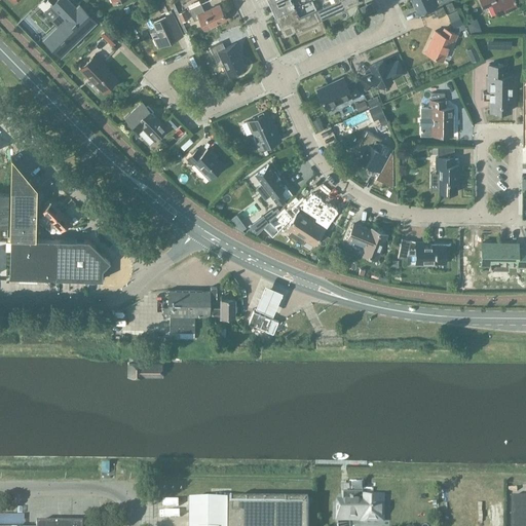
[(80,34),(94,21),(82,8),(79,11),(68,0),(64,0),(54,8),(67,22),(60,28),(58,26),(46,37),(61,52),(72,41),(73,42),(81,35),(80,34)]
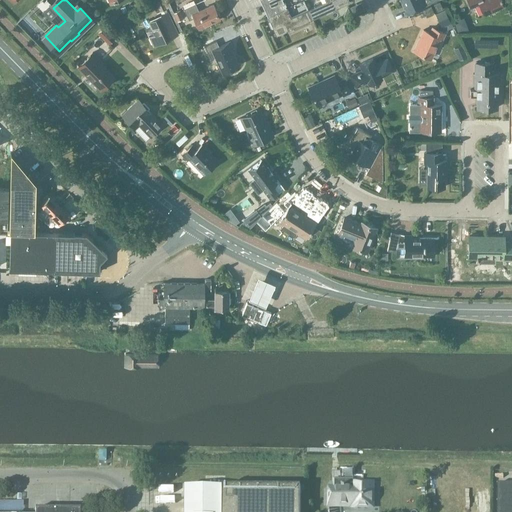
[(158,0),(155,2),(160,11),(166,8),(164,5),(167,3),(165,0),(158,0)]
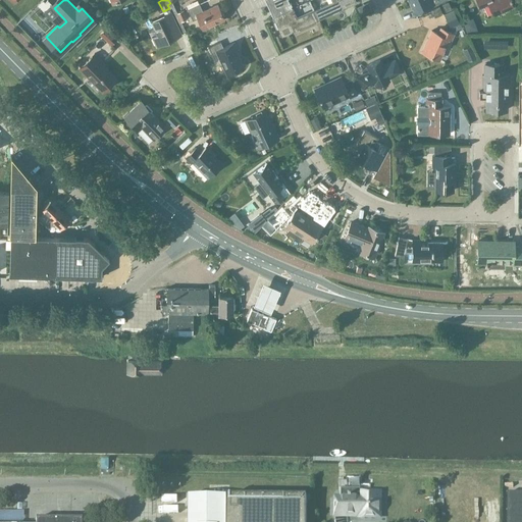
[(264,0),(272,16),(291,8),(286,0),(264,0)]
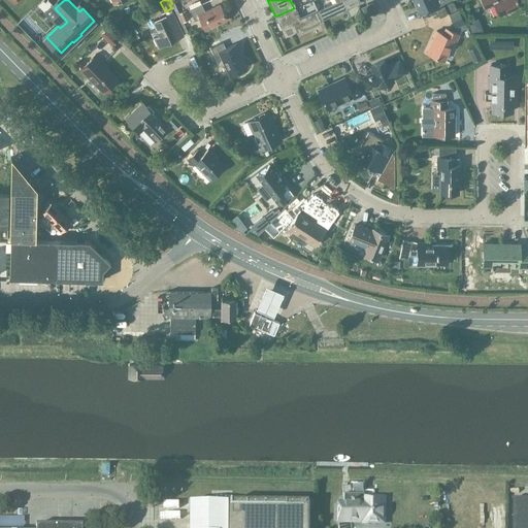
[(333,0),(335,2),(318,9),(323,20),(359,3),(358,0),(333,0)]
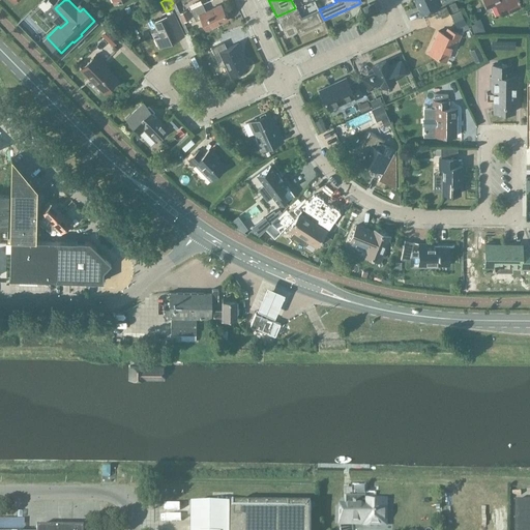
[(415,0),(418,6),(427,2),(430,9),(443,3),(450,0),(415,0)]
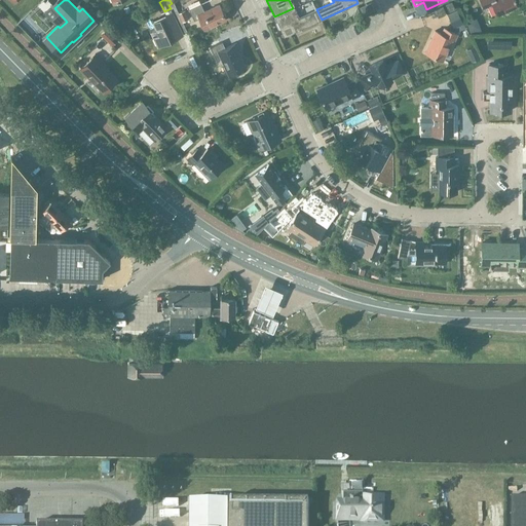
[(518,4),(515,0),(480,0),(483,6),(492,3),(496,13),(518,4)]
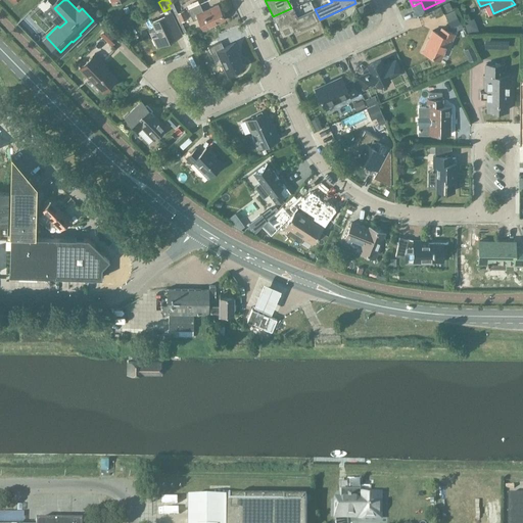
[(224,19),(218,4),(202,11),(199,3),(187,8),(192,19),(197,17),(202,29),(224,19)]
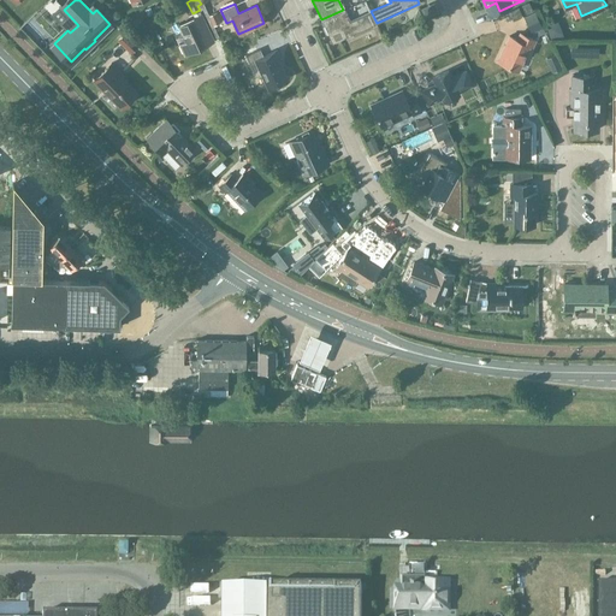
[(509,11),(511,17),(521,13),(517,6),(509,11)]
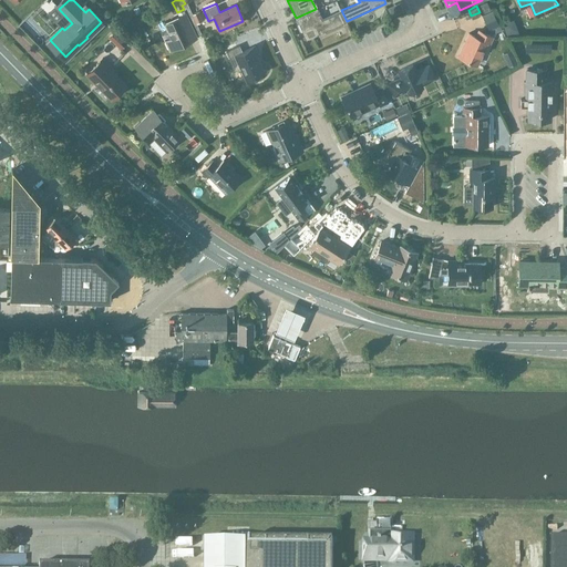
[(316,9),(296,18),(306,40),(347,21),(341,10),(321,19),(316,9)]
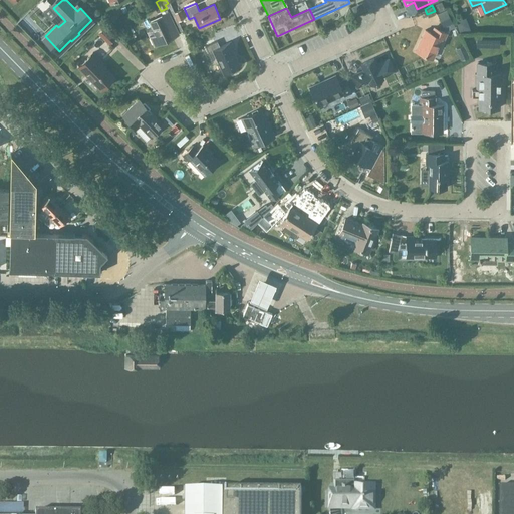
[(437,14),(443,27),(453,22),(446,9),(437,14)]
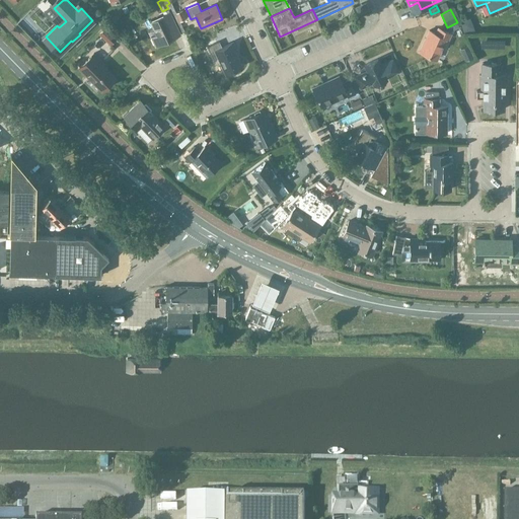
[(186,19),(181,10),(175,13),(179,22),(186,19)]
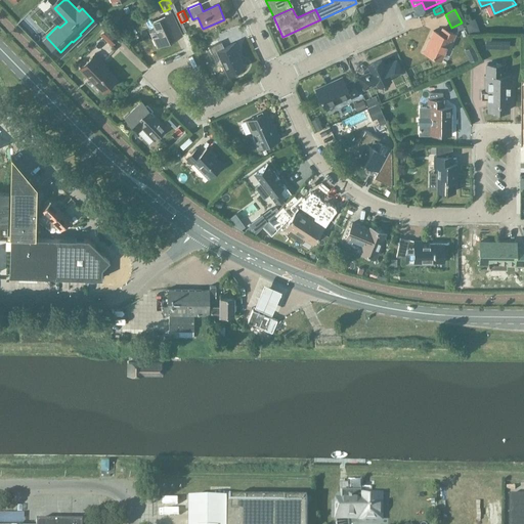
[(157,29),(150,32),(157,46),(181,35),(171,12),(153,20),(157,29)]
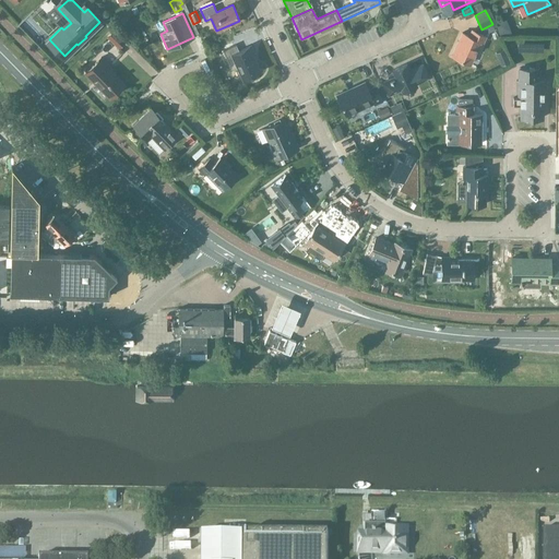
[(118,48),(126,40),(114,28),(106,36),(118,48)]
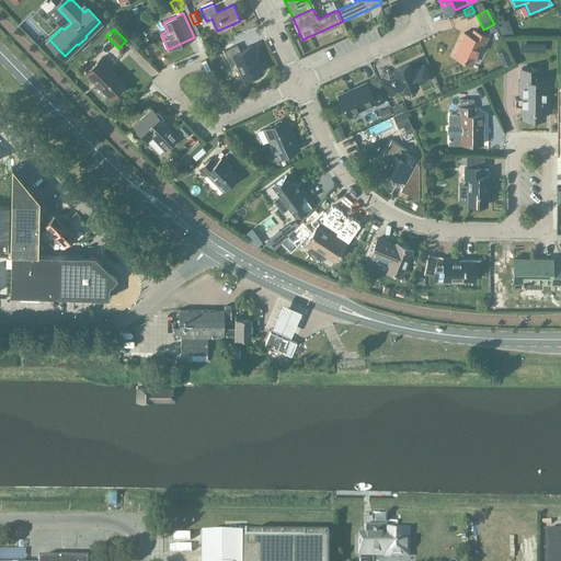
[(470,35),(464,33),(454,55),(472,63),(482,41),(484,42),(488,35),(473,30),(470,35)]
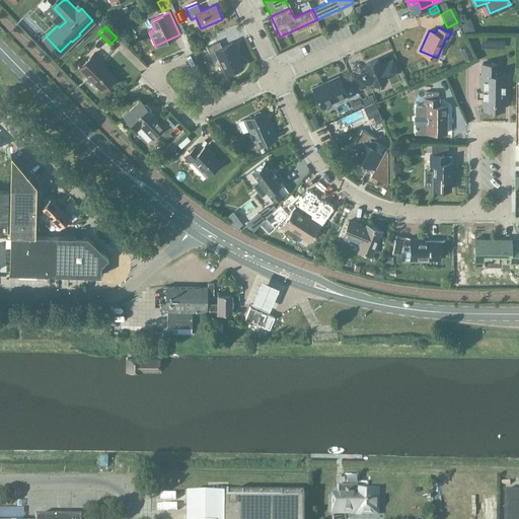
[(241,66),(234,50),(236,50),(232,42),(222,47),(219,41),(207,47),(213,60),(217,58),(224,73),(241,66)]
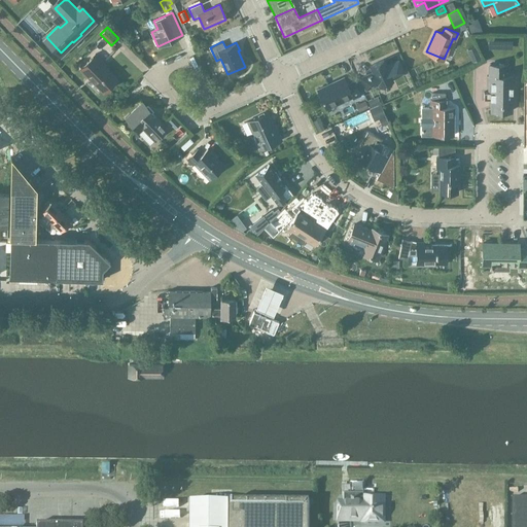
[(80,68),(103,92),(116,78),(101,63),(102,62),(95,54),(80,68)]
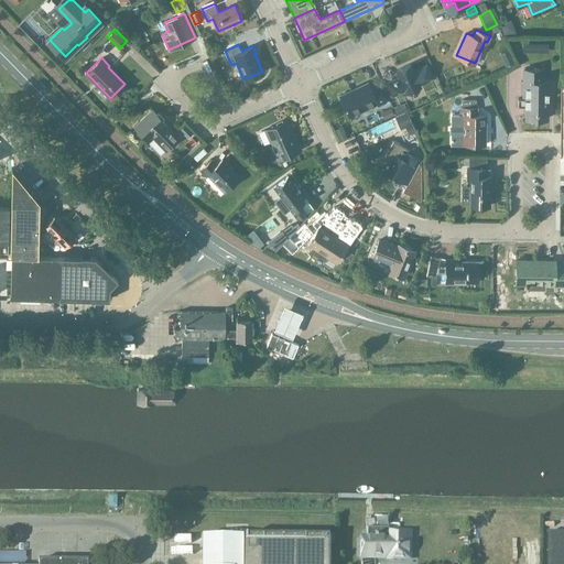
[(386,83),(391,96),(404,89),(407,93),(420,87),(419,84),(433,77),(426,63),(412,69),(410,64),(396,71),(400,78),(396,80),(394,79),(386,83)]
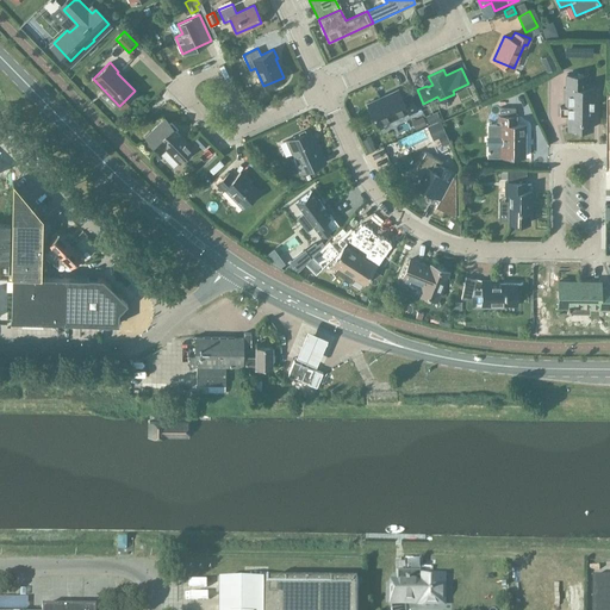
[(592,114),(595,116),(595,87),(587,87),(587,74),(566,74),(565,106),(559,105),(559,114),(568,114),(567,128),(591,128),(592,114)]
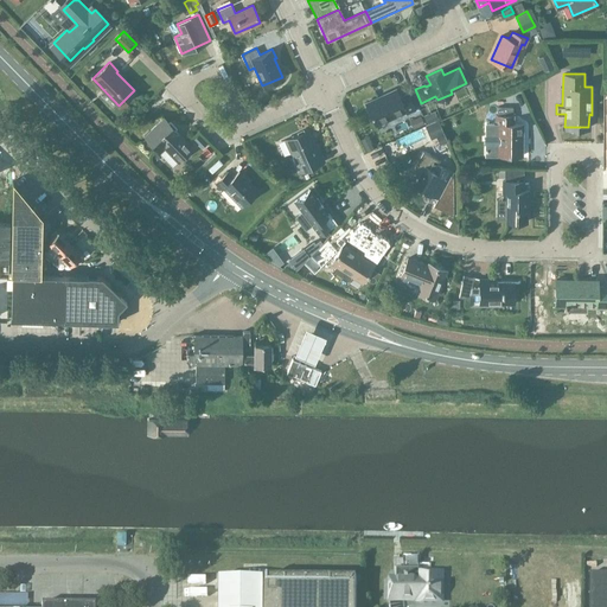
[(406,114),(415,109),(407,93),(398,96),(395,89),(365,102),(376,125),(404,110),(406,114)]
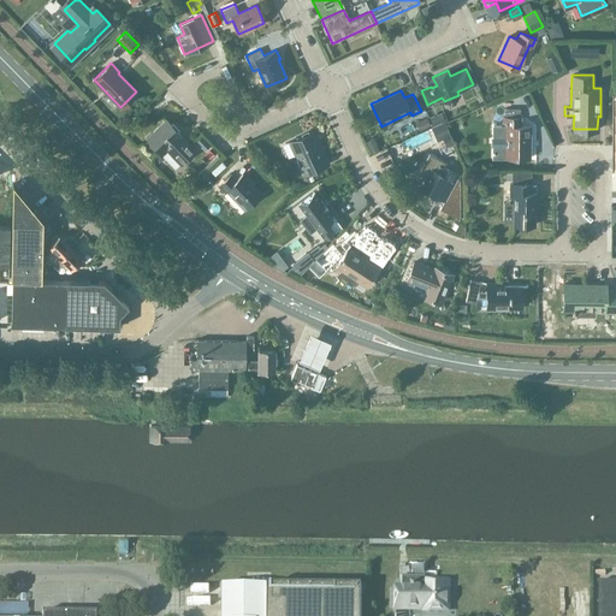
[(444,120),(440,112),(430,117),(433,125),(444,120)]
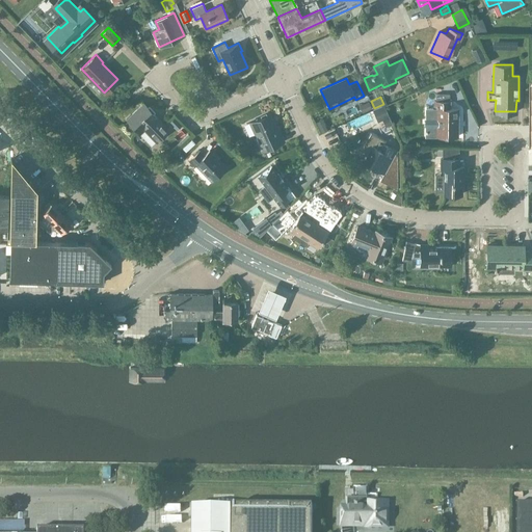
[(371,108),(368,101),(358,105),(362,112),(371,108)]
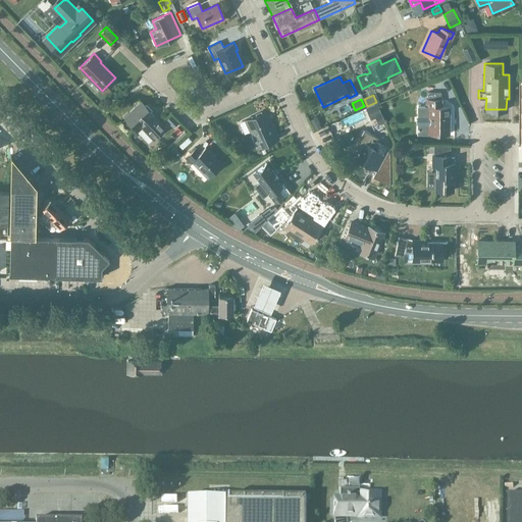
[(432,99),(427,99),(425,99),(425,106),(428,106),(428,134),(448,134),(448,119),(449,119),(450,106),(440,106),(440,99),(432,99)]
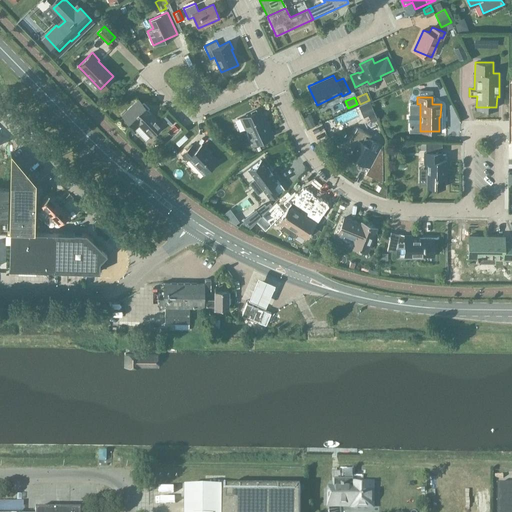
[(162,125),(150,112),(138,99),(122,114),(134,127),(139,123),(150,135),(162,125)]
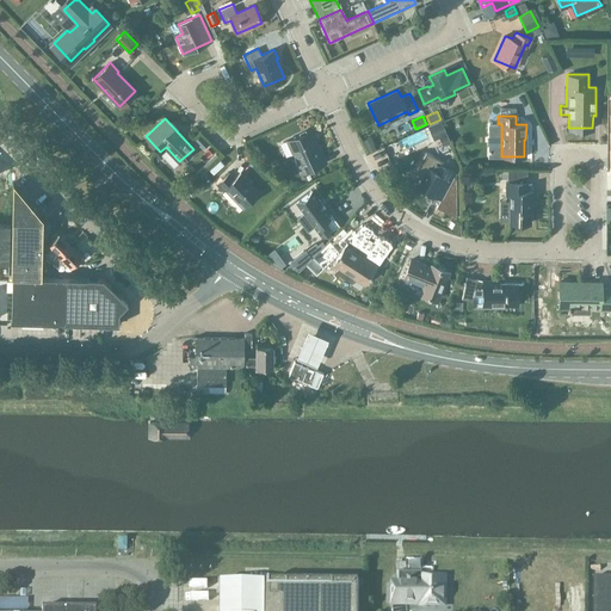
[(434,140),(439,139),(443,146),(450,142),(440,119),(427,125),(434,140)]
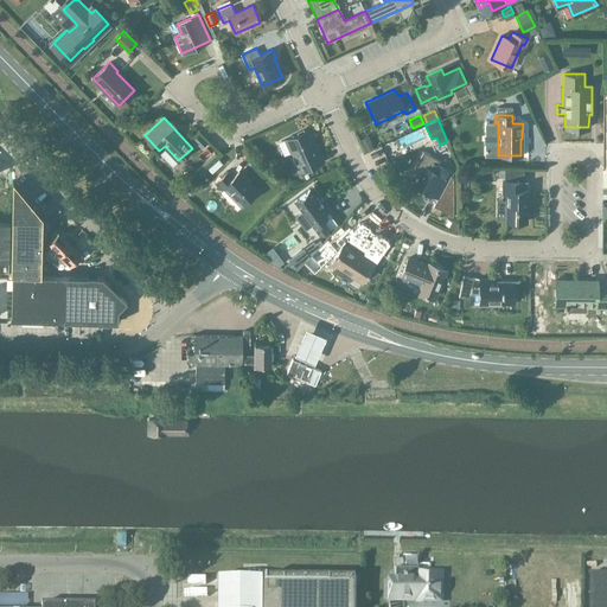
[(323,160),(315,145),(314,145),(307,129),(286,139),(300,171),(323,160)]
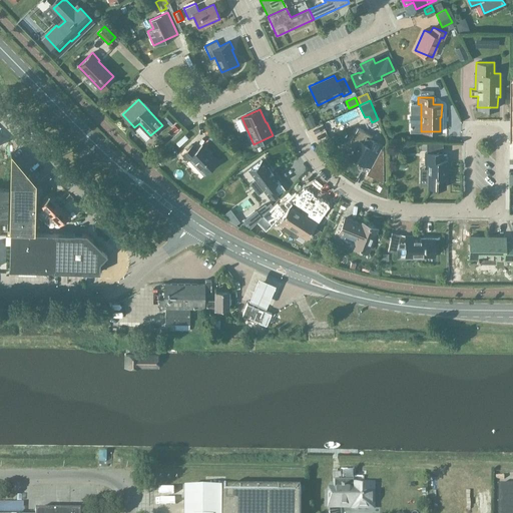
[(174,120),(167,113),(163,118),(169,125),(174,120)]
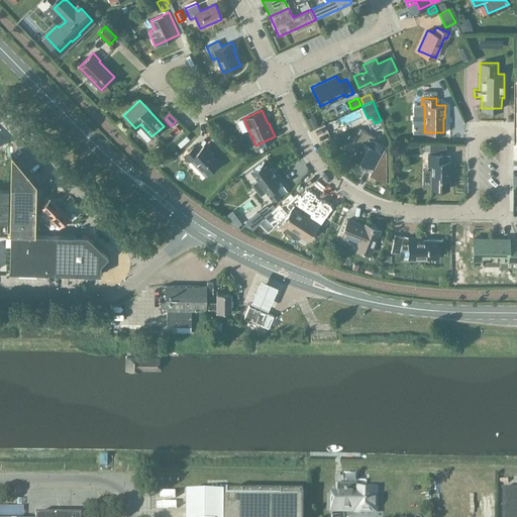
[(351,144),(358,147),(352,158),(373,169),(369,176),(387,185),(387,150),(384,148),(386,145),(374,139),(375,136),(360,128),(351,144)]
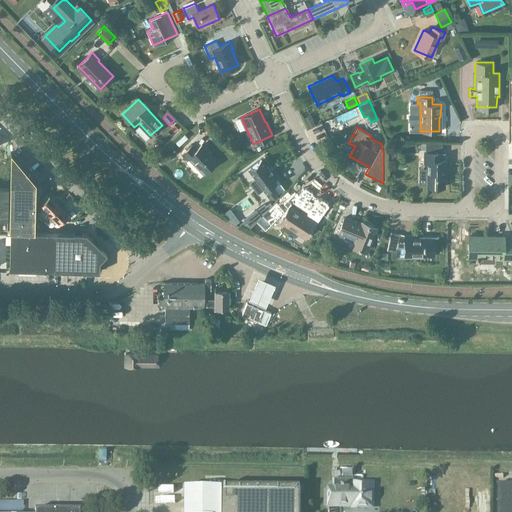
[(208,152),(201,144),(196,149),(192,145),(182,154),(186,159),(187,158),(197,169),(194,172),(199,177),(202,174),(203,175),(216,162),(207,153),(208,152)]
